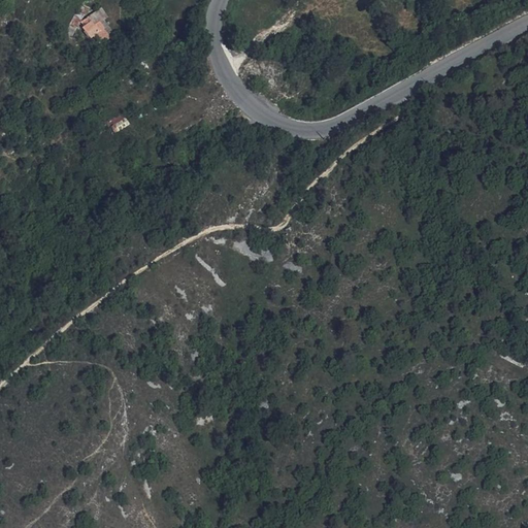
[(111,14),(105,9),(89,37),(99,37),(111,14)]
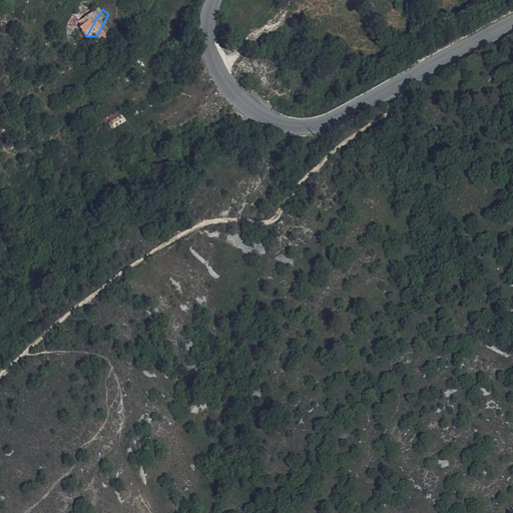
[(113,34),(122,28),(119,24),(110,31),(113,34)]
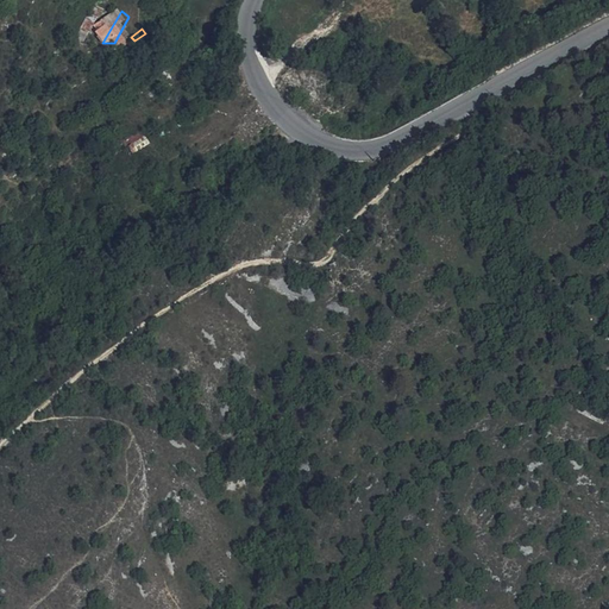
[(135,41),(131,37),(125,41),(126,43),(143,42),(148,44),(151,41),(145,33),(135,41)]
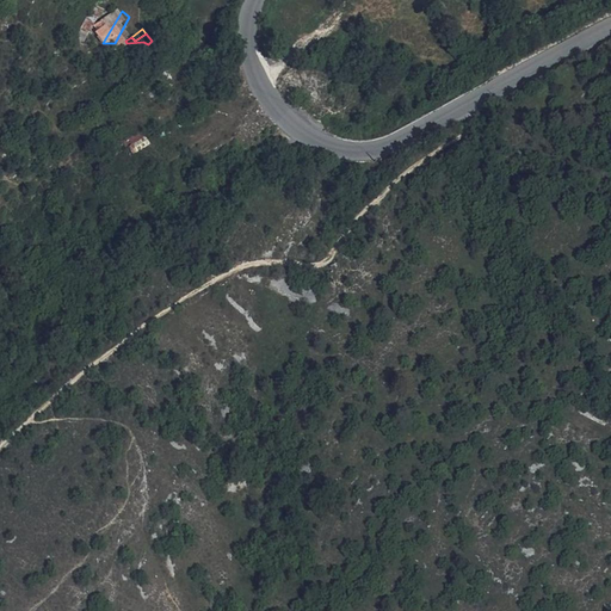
[(143,42),(127,43),(134,54),(137,51),(146,62),(156,54),(148,44),(143,42)]
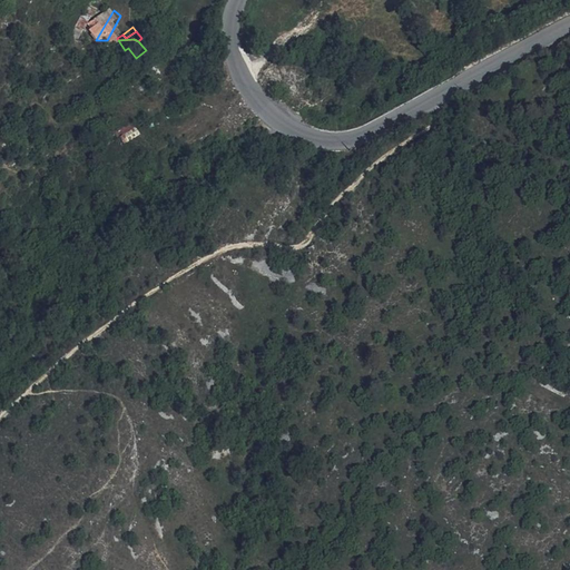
[(133,124),(116,133),(123,144),(139,134),(133,124)]
